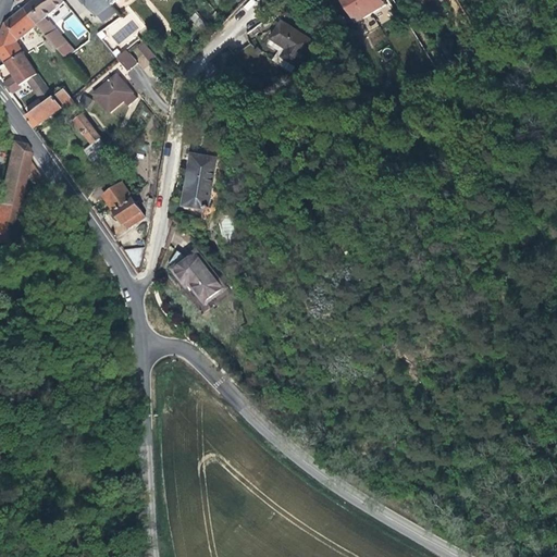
[(47,19),(65,2),(63,0),(35,0),(32,3),(26,9),(38,25),(42,32),(50,40),(59,50),(64,56),(66,59),(76,51),(71,46),(69,48),(65,44),(67,42),(57,31),(50,22),(49,23),(48,24),(45,20),(47,19)]
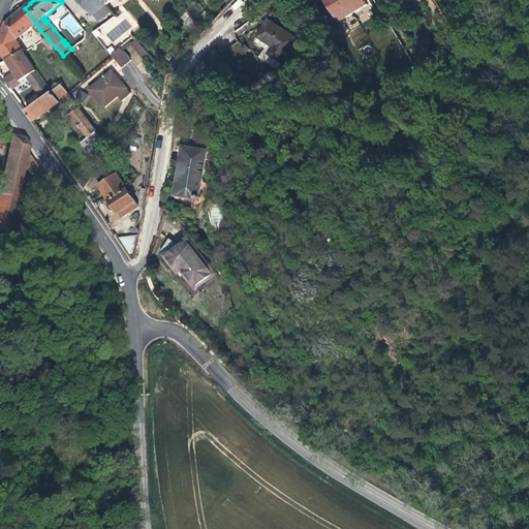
[(113,10),(107,5),(103,0),(76,0),(80,4),(84,1),(98,22),(113,10)]
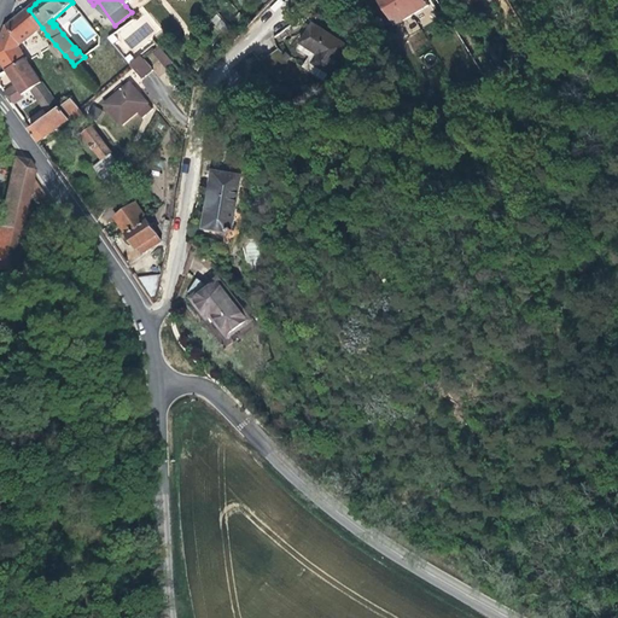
[(379,0),(396,25),(429,5),(425,0),(379,0)]
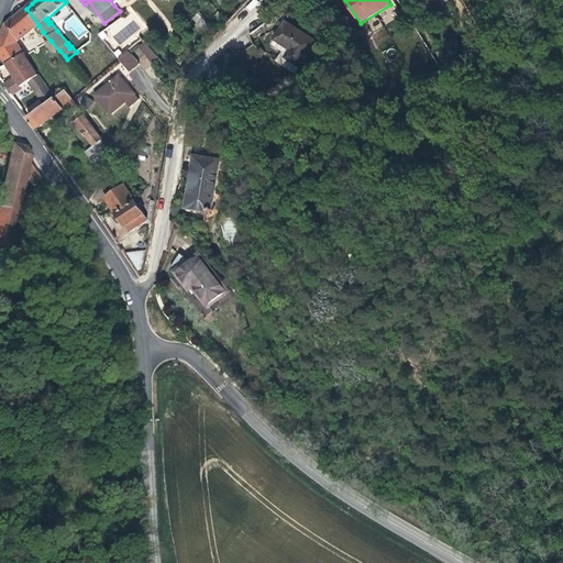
[(34,29),(39,25),(26,9),(7,24),(0,42),(0,54),(8,65),(25,54),(18,42),(34,29)]
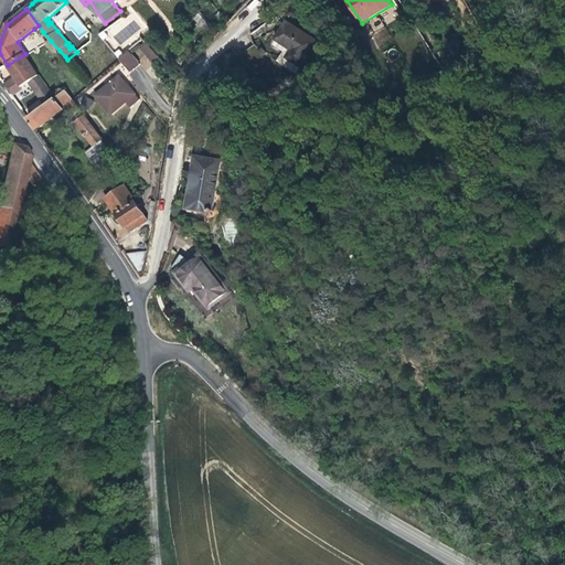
[(212,28),(201,14),(195,19),(206,32),(212,28)]
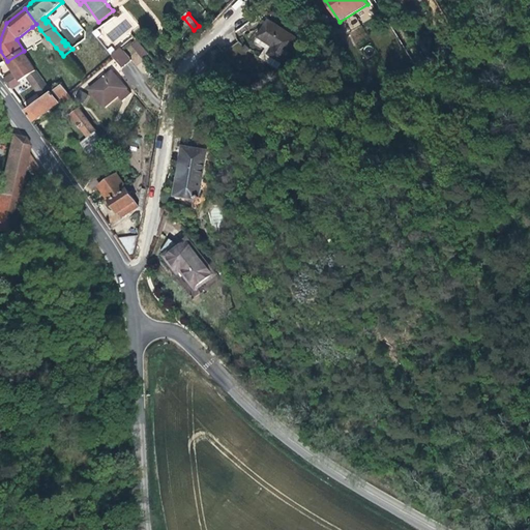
[(278,69),(298,39),(270,22),(257,42),(267,49),(265,52),(261,58),(278,69)]
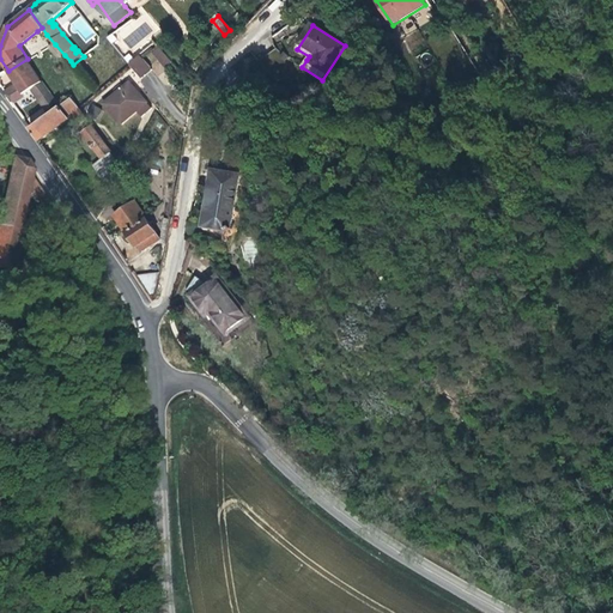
[(71,61),(65,55),(55,44),(50,47),(66,65),(71,61)]
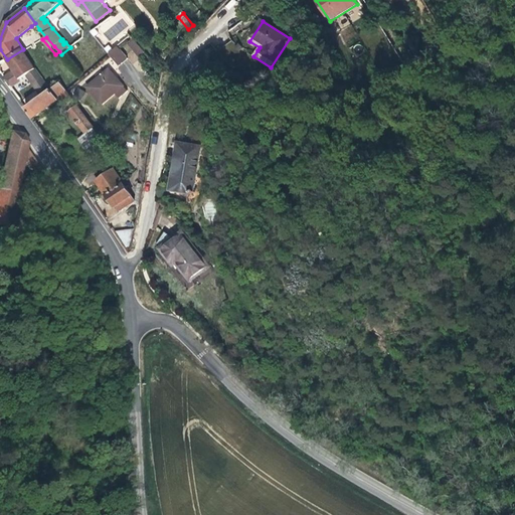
[(146,53),(135,39),(129,44),(140,58),(146,53)]
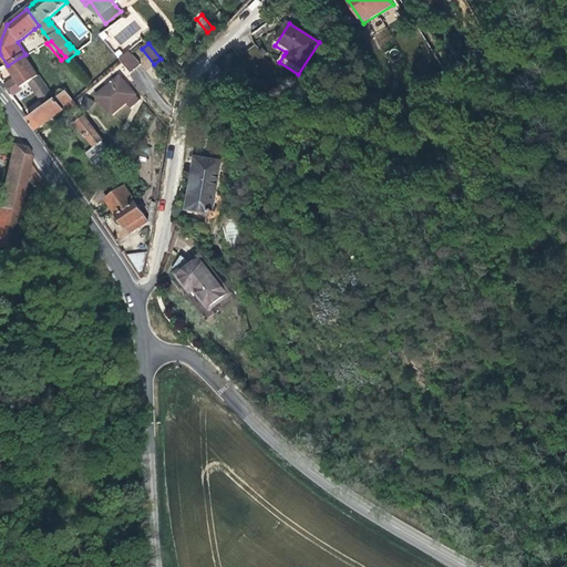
[(250,70),(260,50),(256,44),(239,58),(250,70)]
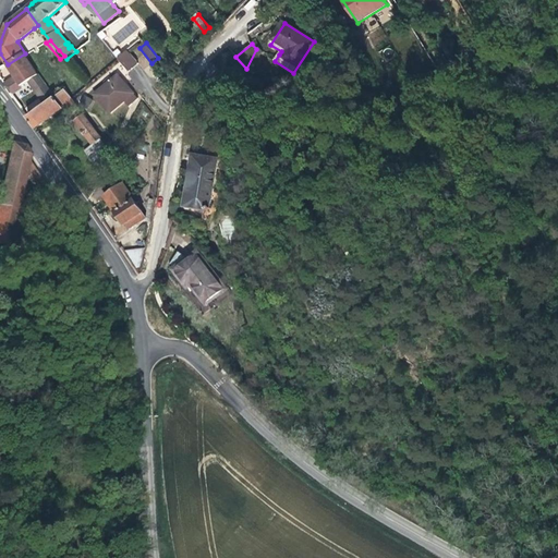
[(138,63),(128,51),(119,59),(129,72),(138,63)]
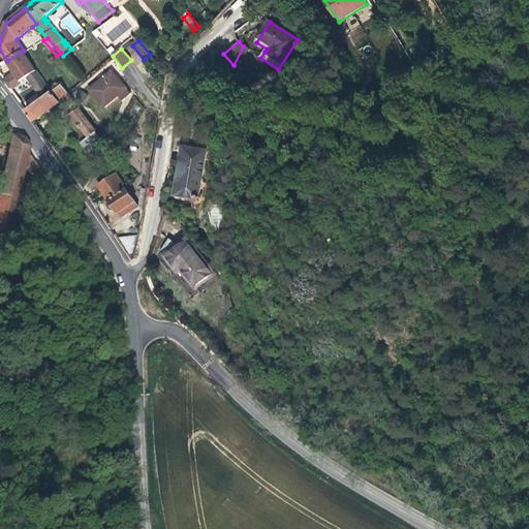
[(53,93),(49,88),(37,71),(24,51),(7,61),(14,72),(4,80),(10,89),(11,88),(21,82),(21,83),(28,78),(43,99),(53,93)]
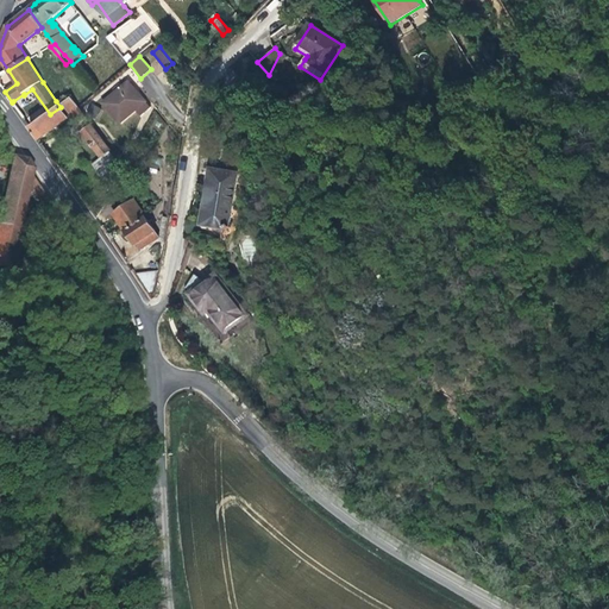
[(120,123),(136,110),(140,115),(145,112),(150,107),(130,82),(123,88),(120,86),(114,90),(117,94),(104,104),(120,123)]
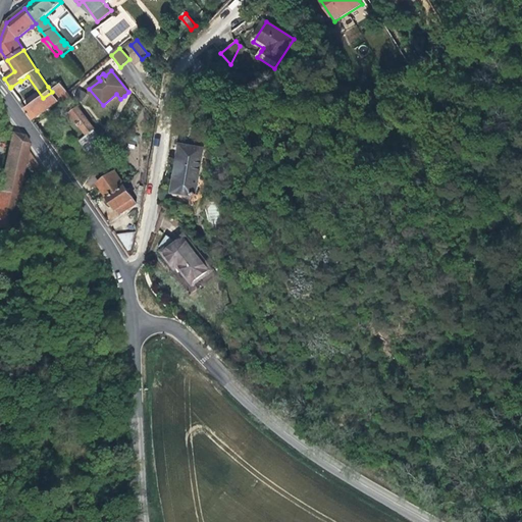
[(52,92),(62,84),(59,80),(48,87),(52,92)]
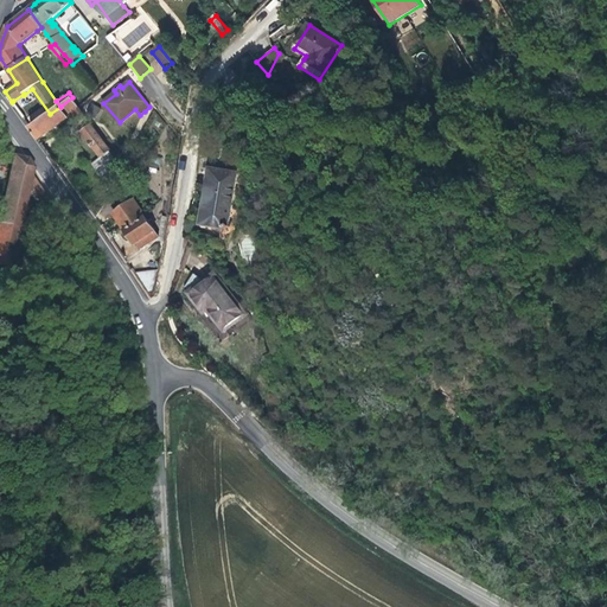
[(87,119),(72,97),(61,107),(50,114),(31,128),(39,140),(55,129),(74,115),(80,125),(87,119)]
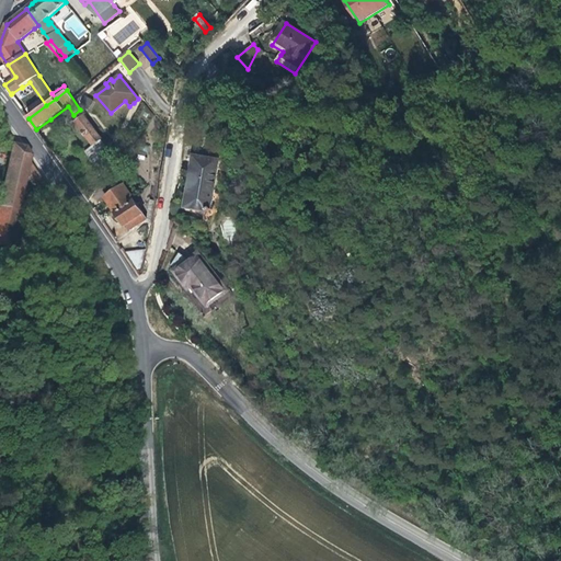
[(88,110),(93,101),(87,96),(81,105),(88,110)]
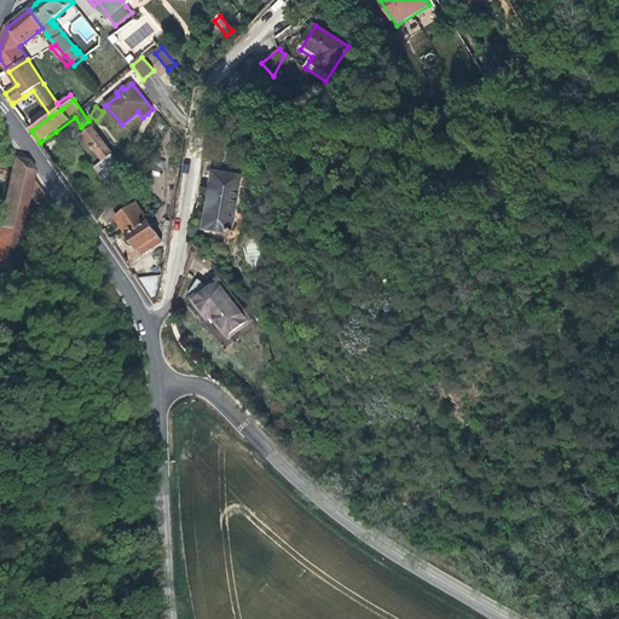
[(104,161),(113,154),(94,128),(85,134),(104,161)]
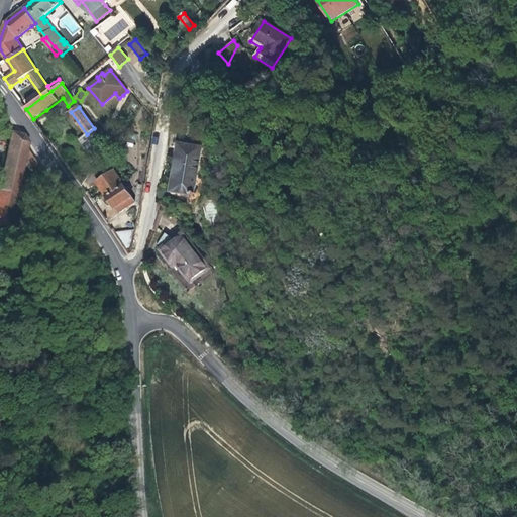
[(102,156),(94,144),(102,138),(94,128),(87,134),(80,139),(96,164),(102,156)]
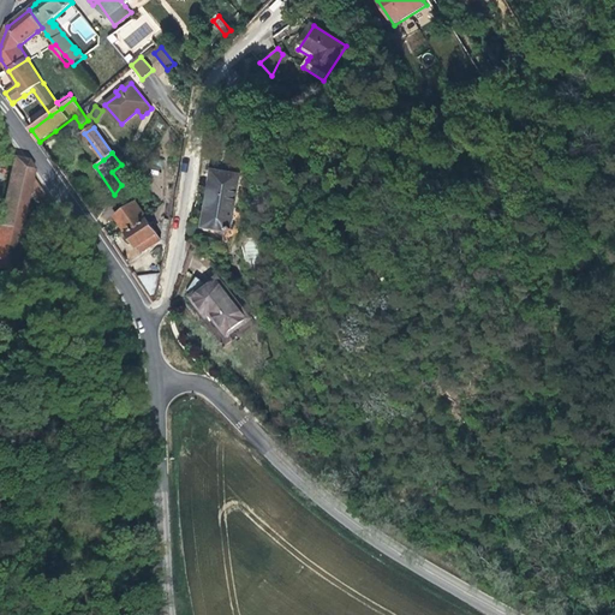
[(30,187),(31,178),(34,169),(28,161),(13,157),(0,219),(0,268),(24,274),(28,257),(36,224),(23,221),(30,187)]
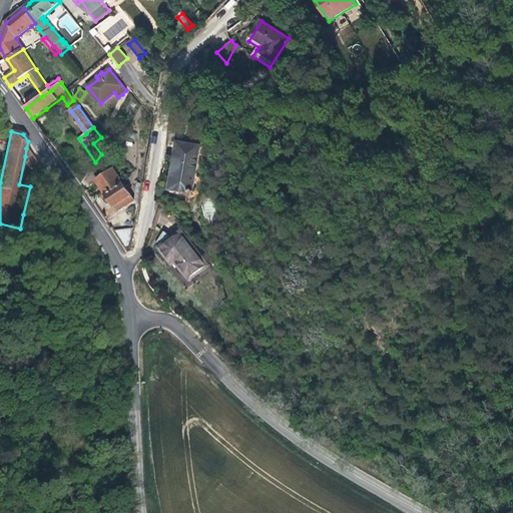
[(101,154),(107,145),(101,137),(93,143),(101,154)]
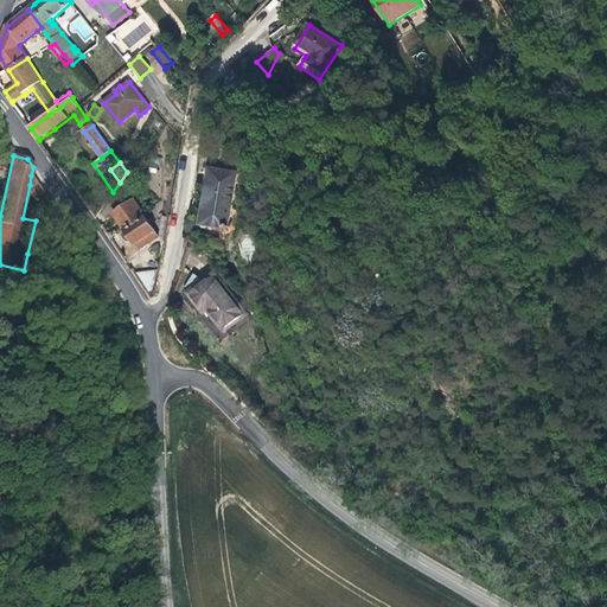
[(230,225),(238,173),(212,170),(205,208),(203,225),(225,229),(227,230),(231,227),(230,225)]
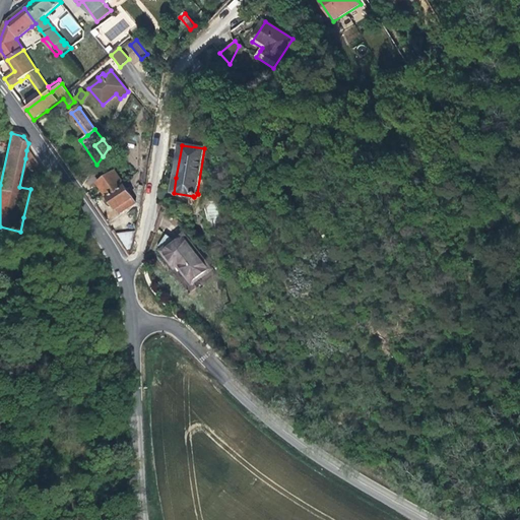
[(40,168),(26,150),(25,158),(35,172),(40,168)]
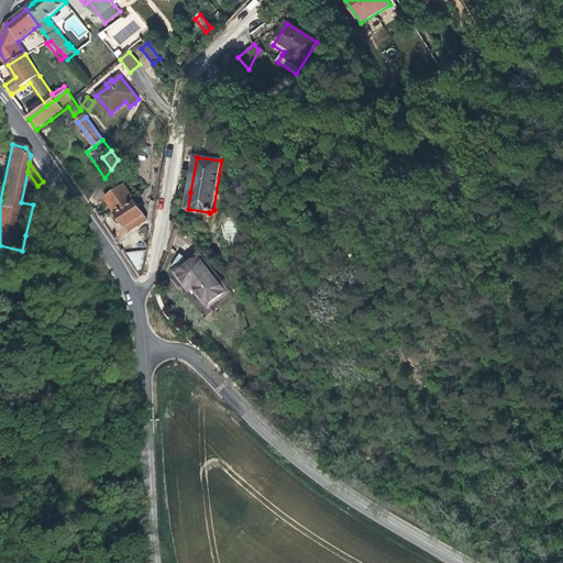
[(147,219),(138,205),(141,202),(136,197),(133,198),(124,185),(109,196),(112,200),(109,202),(114,211),(124,227),(125,225),(130,231),(147,219)]
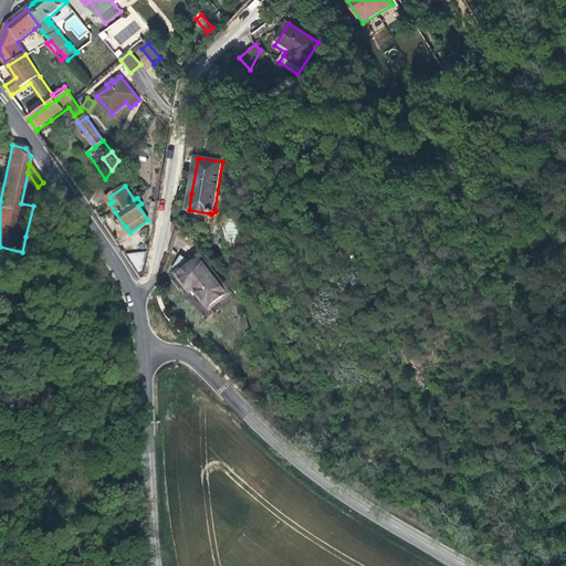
[(126,254),(140,278),(149,251),(126,254)]
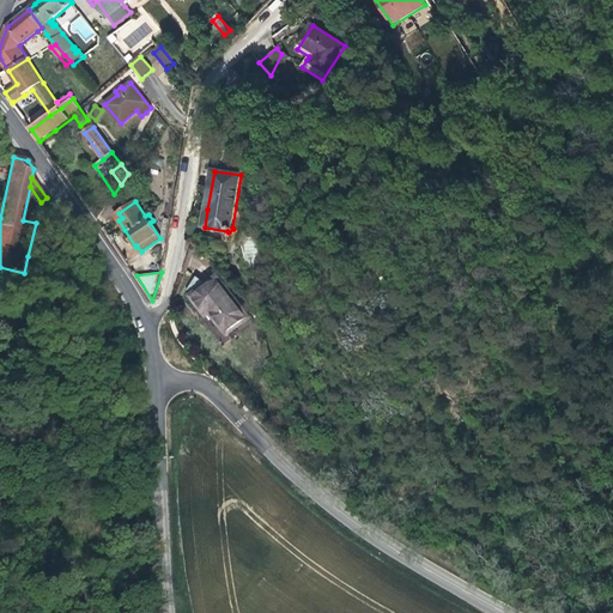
[(249,317),(218,278),(207,285),(196,277),(193,283),(187,292),(193,297),(207,316),(211,313),(228,334),(249,317)]
